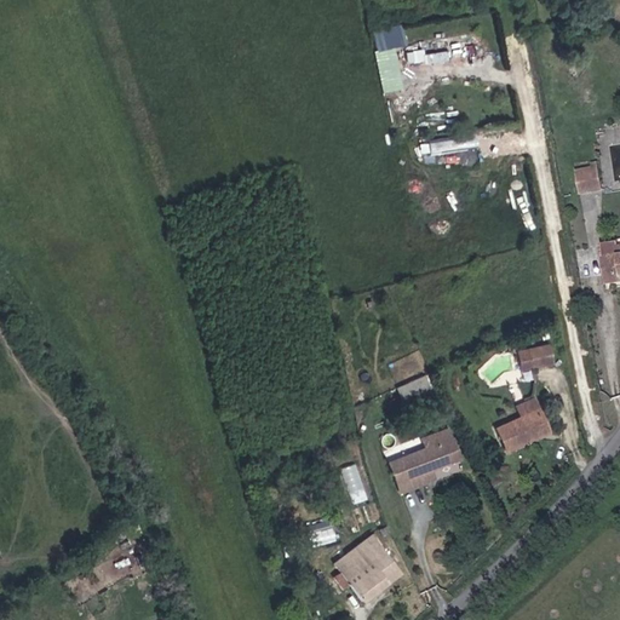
[(372,28),(377,50),(406,42),(401,22),(372,28)]
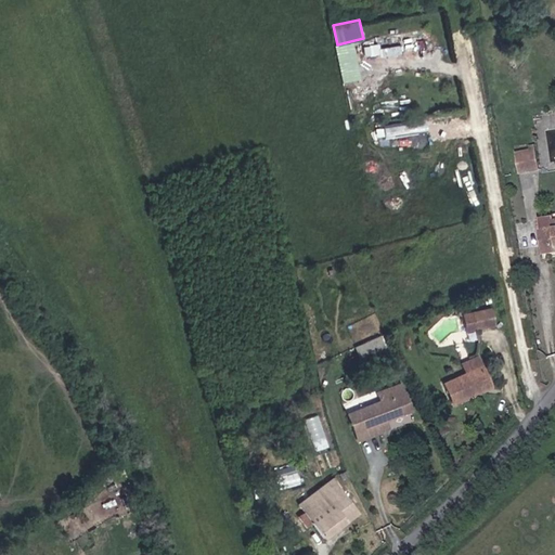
[(385,138),(427,129),(425,118),(383,127),(385,138)]
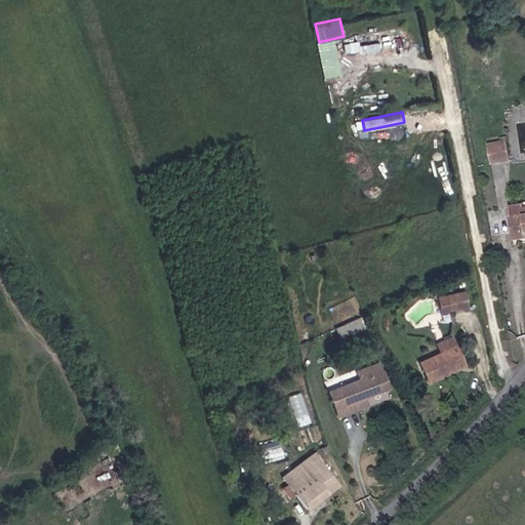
[(477,161),(498,156),(493,132),(487,133),(488,139),(473,144),(477,161)]
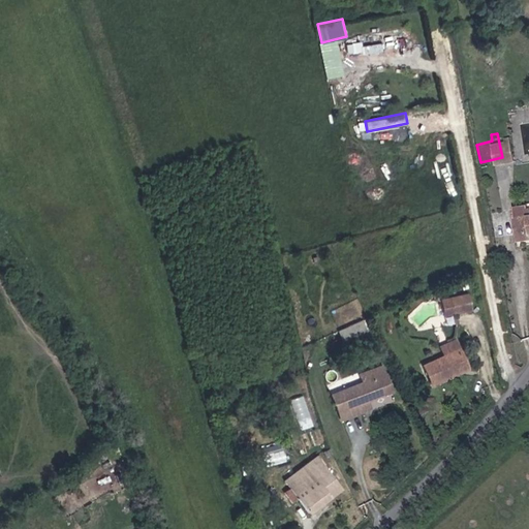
[(509,243),(528,238),(528,212),(527,200),(501,207),(509,243)]
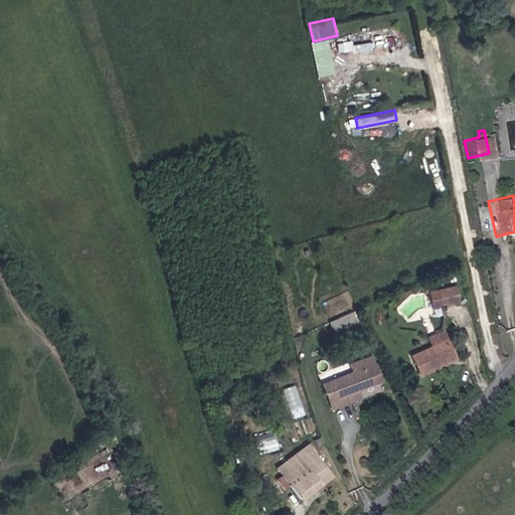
[(441,352),(458,343),(442,309),(425,317),(430,325),(442,319),(451,337),(437,344),(438,347),(441,352)]
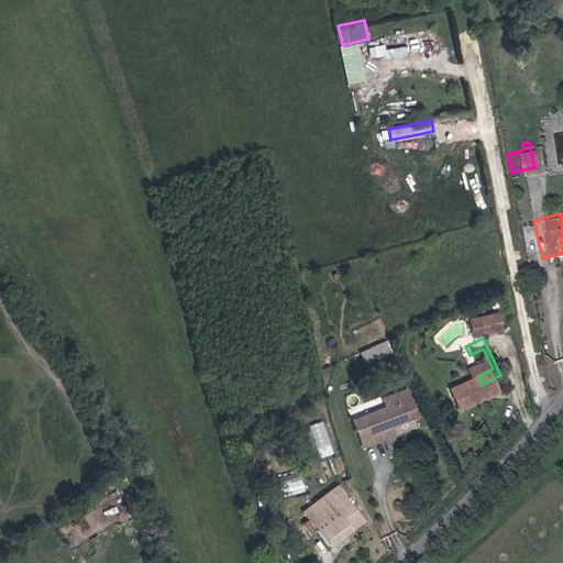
[(360,348),(363,359),(393,351),(389,340),(360,348)]
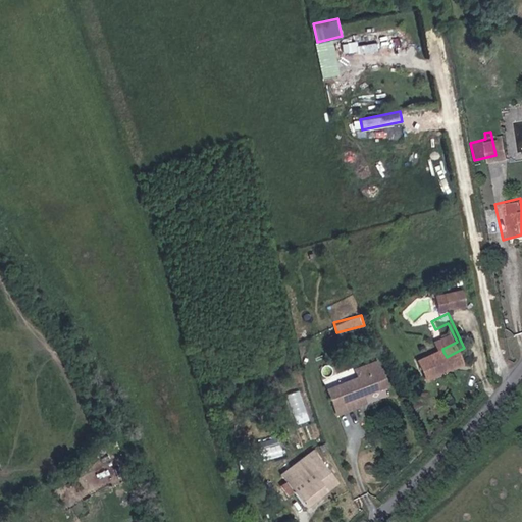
[(442,349),(457,342),(448,323),(435,329),(407,345),(418,366),(444,352),(442,349)]
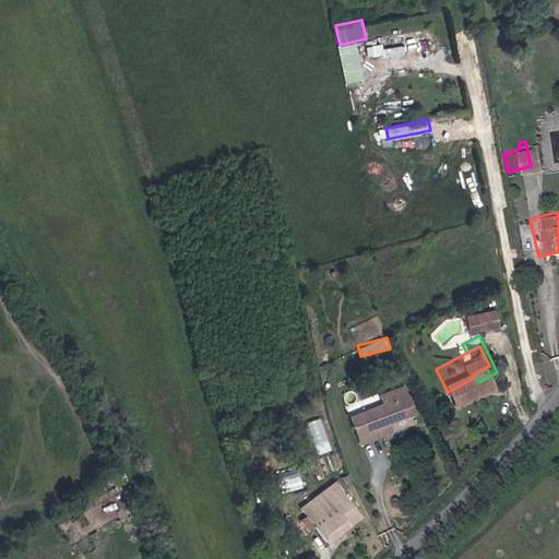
[(372,382),(376,390),(400,377),(395,370),(372,382)]
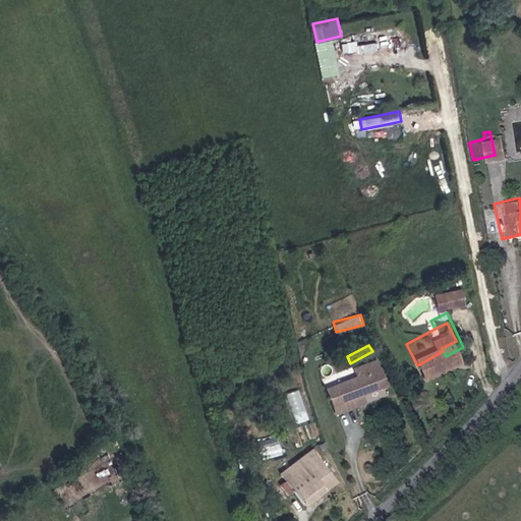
[(350,363),(359,380),(382,368),(372,351),(350,363)]
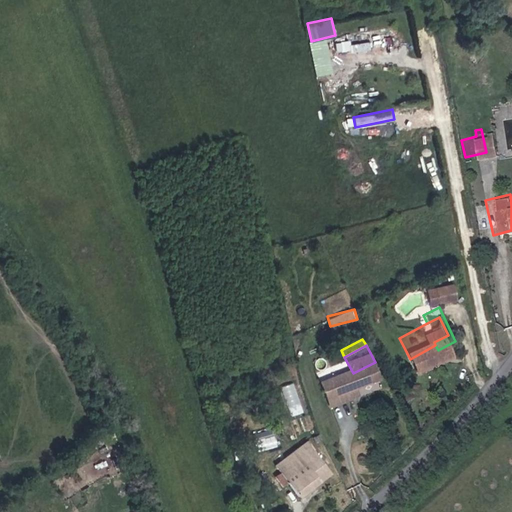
[(325,389),(350,375),(342,358),(316,372),(325,389)]
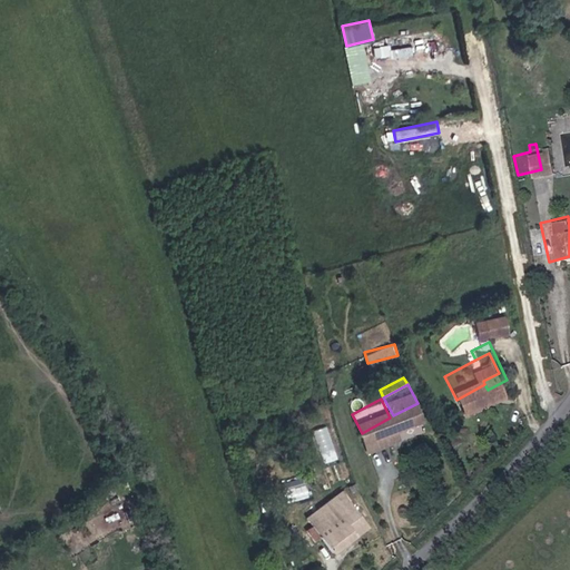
[(365,442),(394,425),(390,418),(362,433),(365,442)]
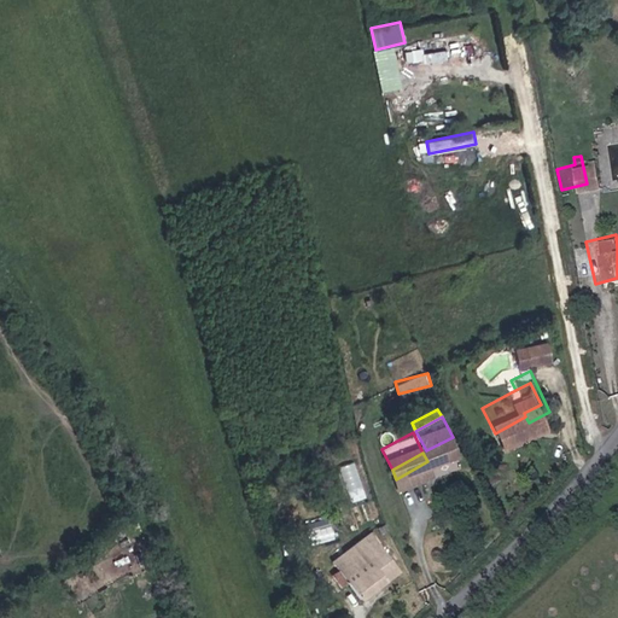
[(350,500),(366,496),(356,460),(340,464),(350,500)]
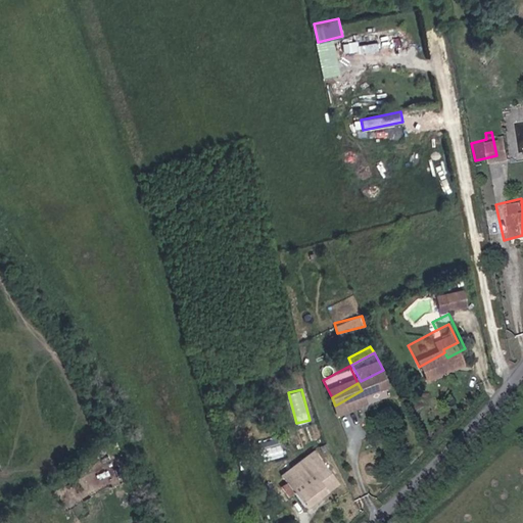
[(279,436),(257,443),(264,462),(285,455),(279,436)]
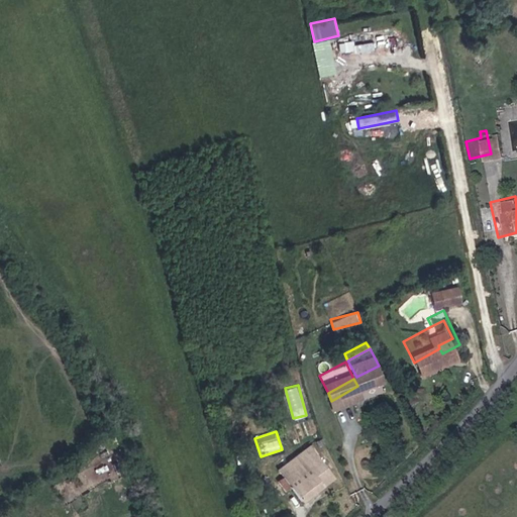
[(303,489),(336,464),(315,432),(282,456),(286,463),(278,470),(284,478),(293,473),(303,489)]
